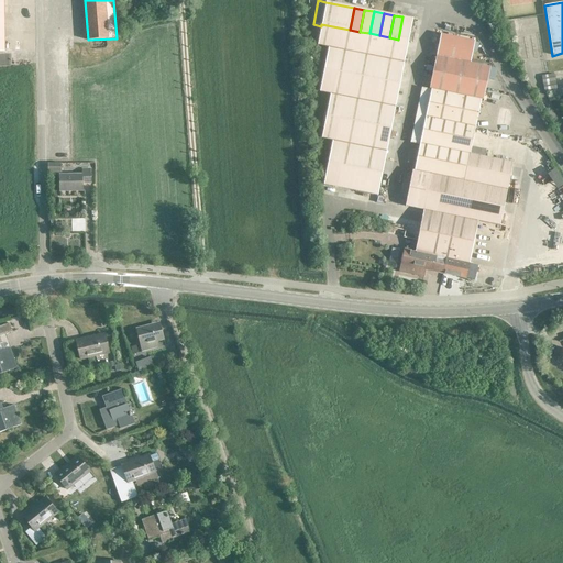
[(398,40),(408,41),(412,19),(403,17),(398,40)]
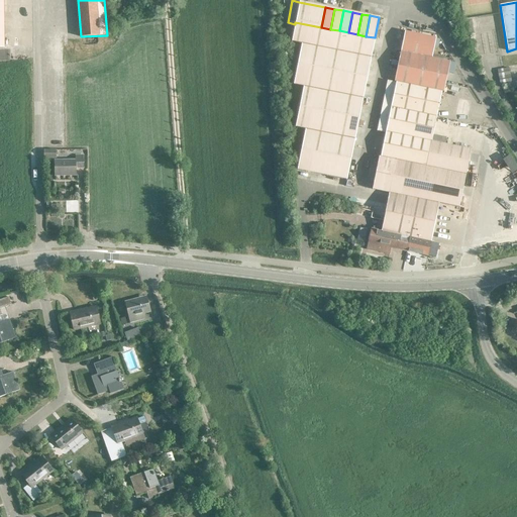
[(339,30),(330,29),(321,27),(295,22),(295,24),(292,42),(301,44),(371,59),(375,37),(366,36),(357,34),(348,32),(339,30)]
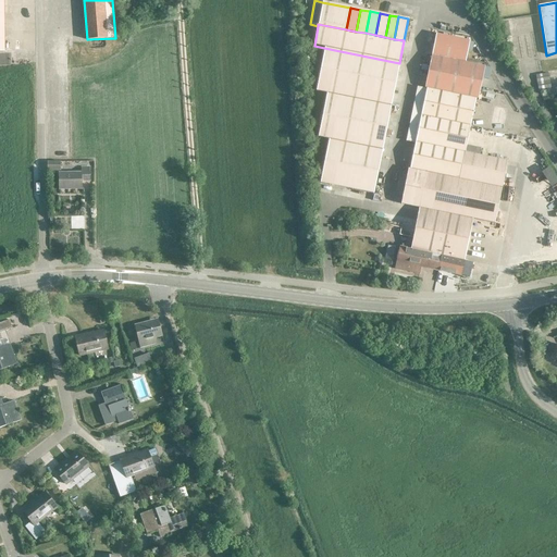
[(435,34),(431,56),(461,62),(465,63),(469,41),(435,34)]
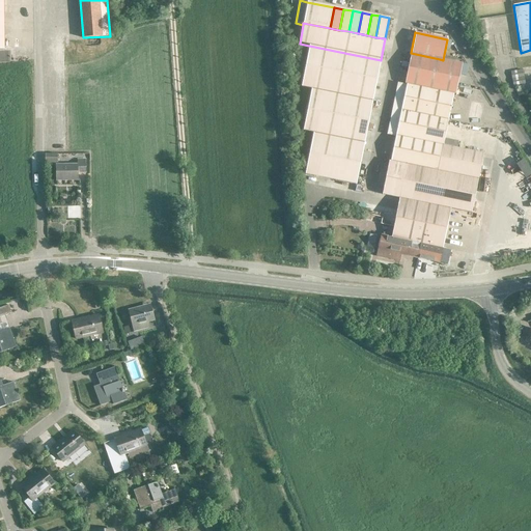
[(381,60),(309,46),(301,87),(311,89),(372,101),(381,60)]
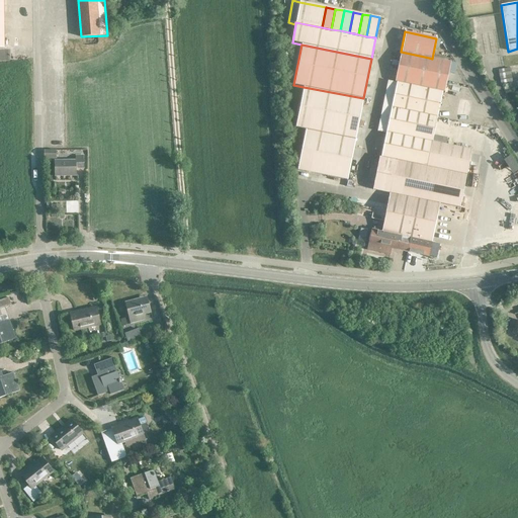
[(398,67),(426,73),(429,58),(401,52),(398,67)]
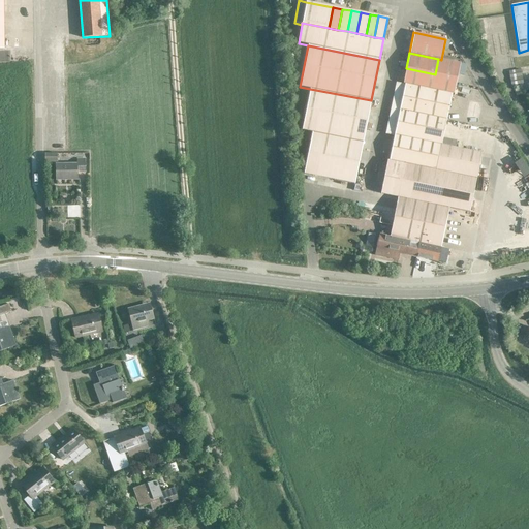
[(438,59),(435,74),(432,90),(452,94),(454,94),(460,63),(442,60),(441,60),(438,59)]
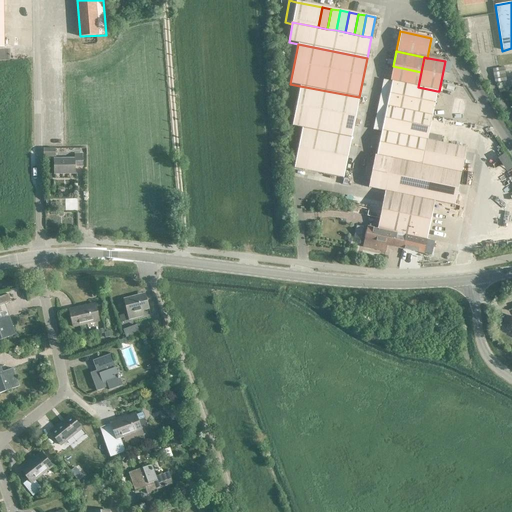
[(390,81),(392,82),(418,87),(421,72),(393,66),(390,81)]
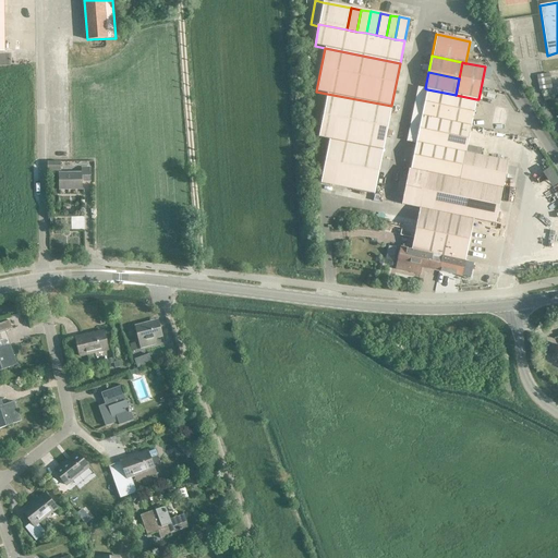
[(540,91),(552,88),(549,74),(536,76),(540,91)]
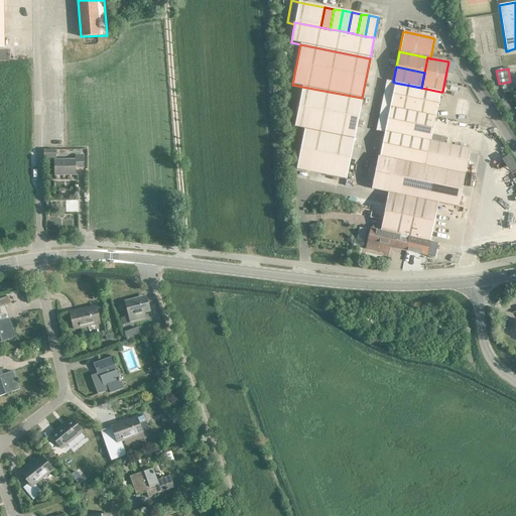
[(440,92),(421,88),(395,83),(390,107),(435,117),(440,92)]
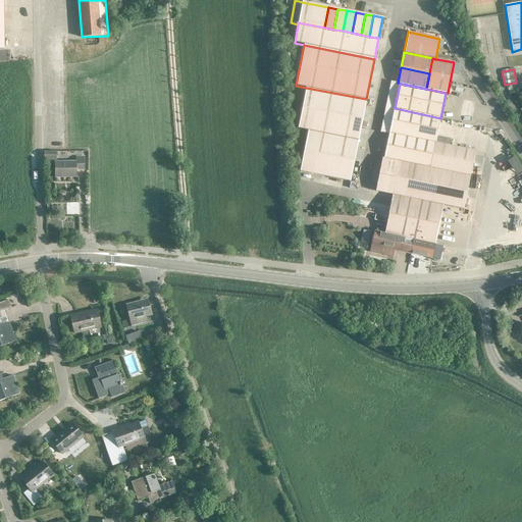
[(366,99),(306,88),(302,108),(362,120),(366,99)]
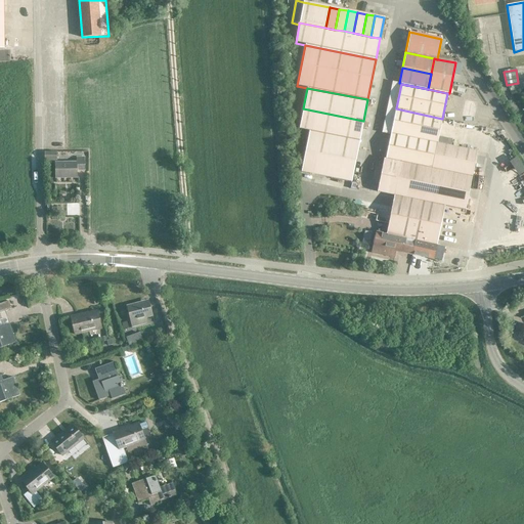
[(299,130),(309,132),(359,142),(363,121),(303,108),(299,130)]
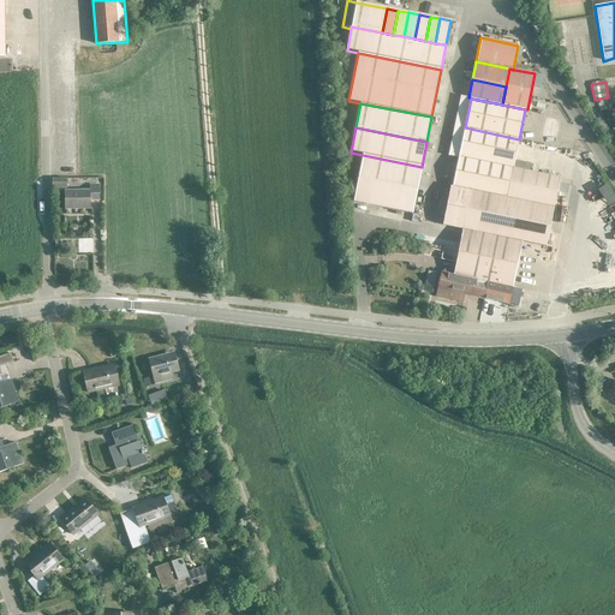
[(513,168),(519,139),(465,127),(459,157),(513,168)]
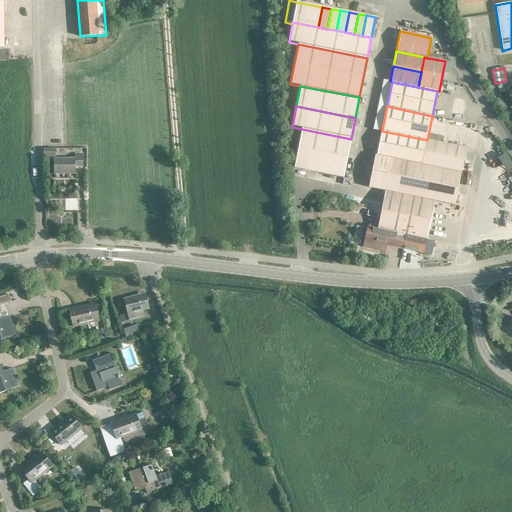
[(298,149),(323,154),(347,158),(351,139),(302,129),(298,149)]
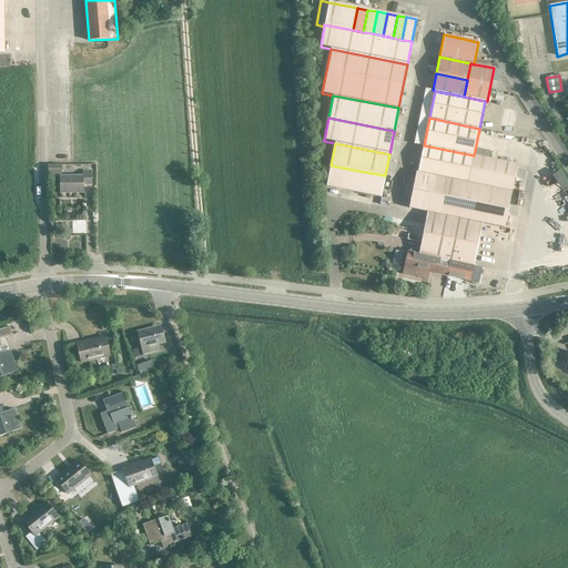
[(427,212),(435,175),(468,182),(474,155),(424,145),(417,173),(416,173),(408,209),(427,212)]
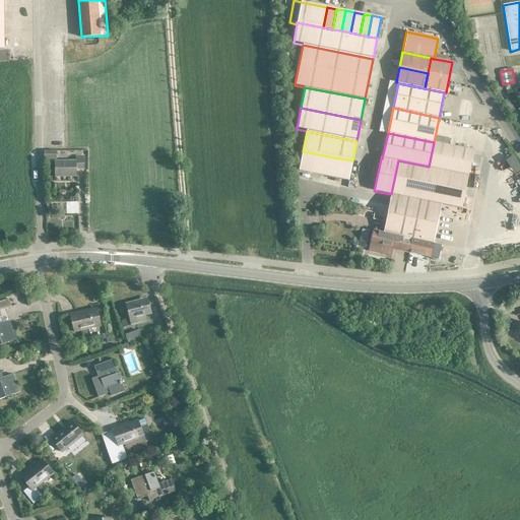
[(434,142),(429,167),(468,175),(473,150),(434,142)]
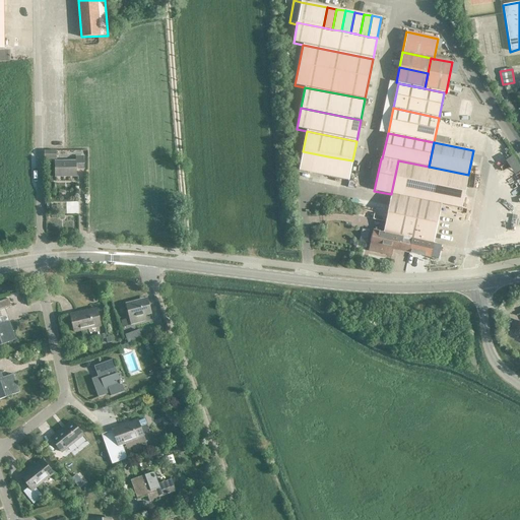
[(45,158),(57,158),(57,150),(45,150),(45,158)]
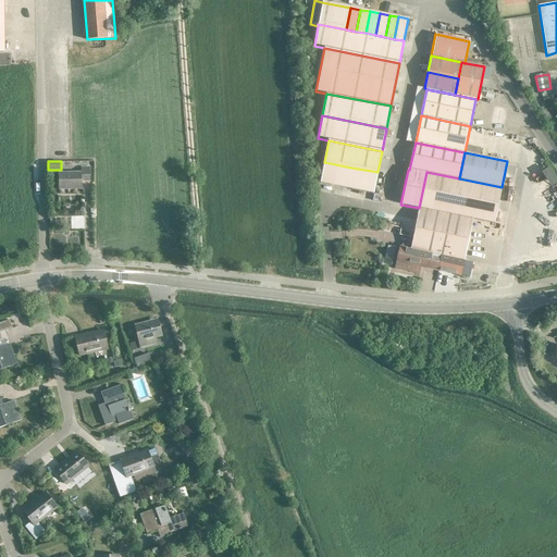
[(351,168),(324,162),(320,183),(347,188),(351,168)]
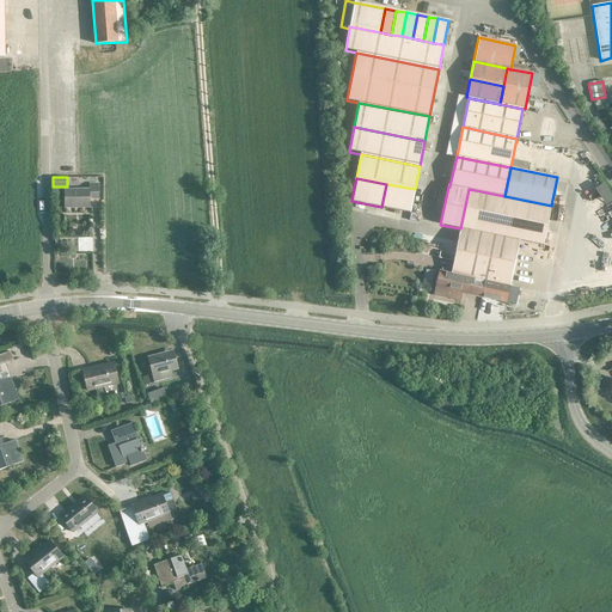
[(91,197),(101,197),(101,183),(90,183),(90,189),(66,189),(66,207),(91,207),(91,197)]
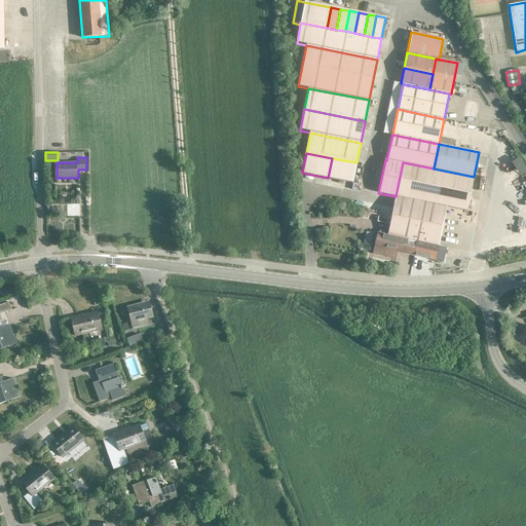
[(328,178),(352,183),(357,162),(332,158),(328,178)]
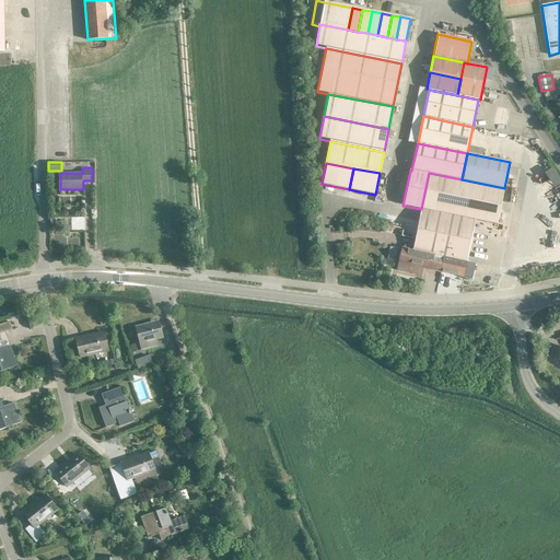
[(474,264),(466,261),(475,221),(497,225),(504,188),(462,179),(429,173),(421,209),(450,214),(439,256),(444,257),(441,272),(470,279),(474,264)]
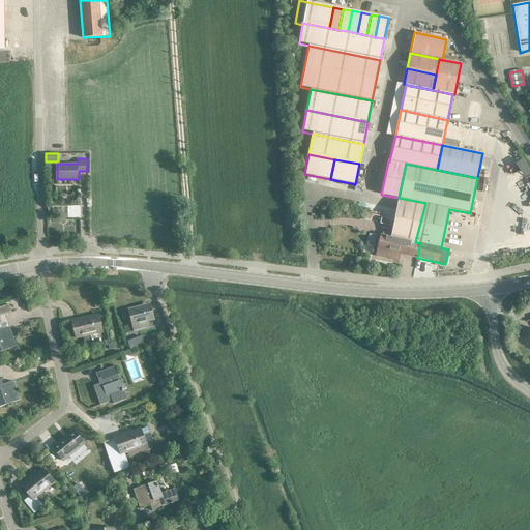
[(415,242),(425,203),(399,198),(391,237),(415,242)]
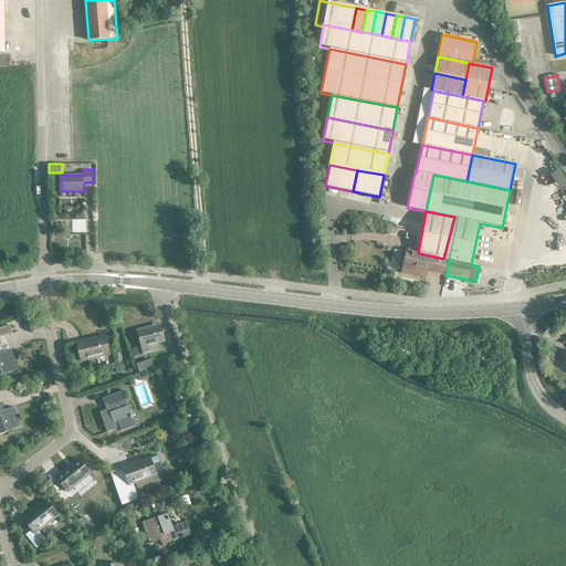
[(449,260),(443,259),(418,253),(407,251),(401,273),(426,278),(427,271),(446,275),(449,260)]
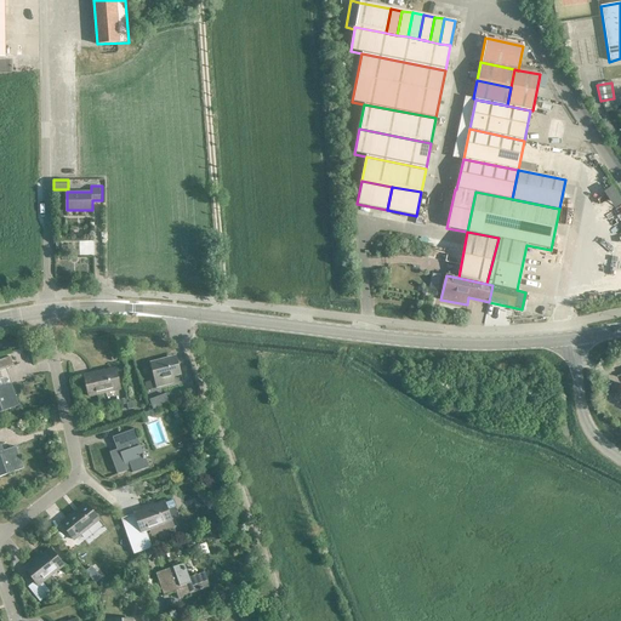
[(0,412),(20,406),(11,385),(0,387),(0,370),(13,366),(10,357),(0,360),(0,412)]
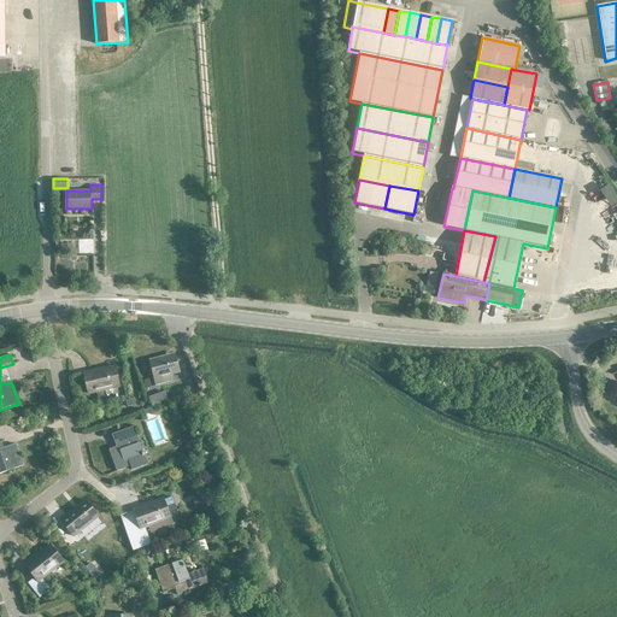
[(169,375),(178,372),(175,357),(165,359),(165,358),(150,362),(156,386),(171,382),(169,375)]
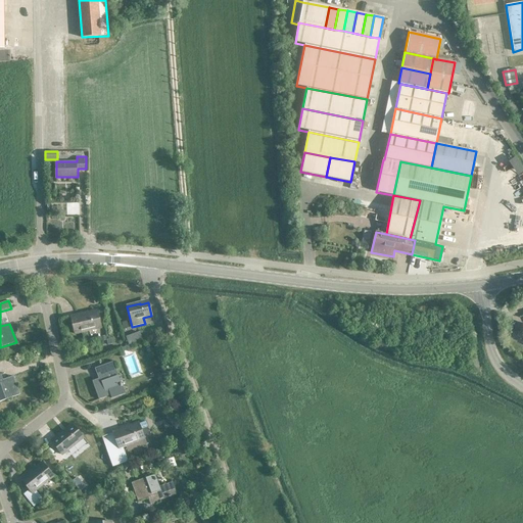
[(75,334),(101,328),(97,311),(70,317),(75,334)]
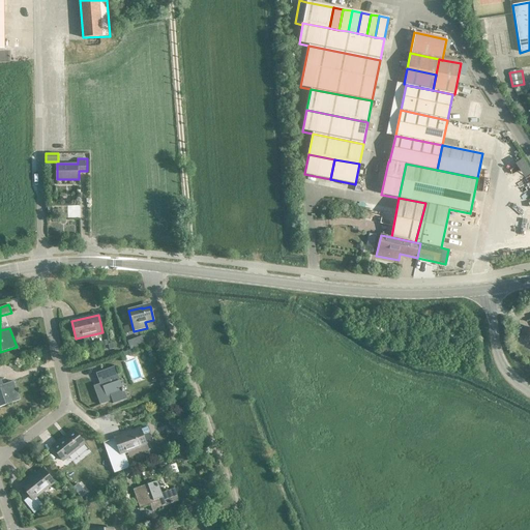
[(145,345),(142,336),(127,342),(130,350),(145,345)]
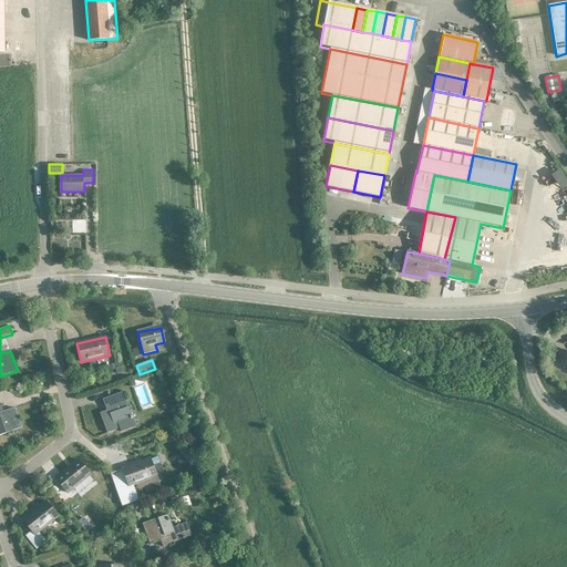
[(107,433),(120,428),(121,431),(135,426),(122,392),(103,400),(106,411),(100,413),(107,433)]
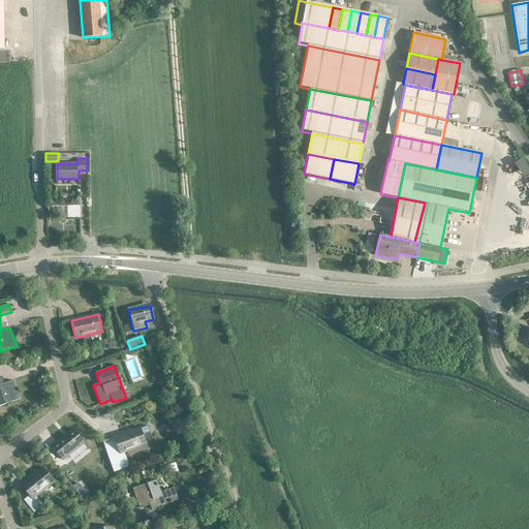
[(0,406),(20,399),(13,380),(2,384),(0,377),(0,406)]
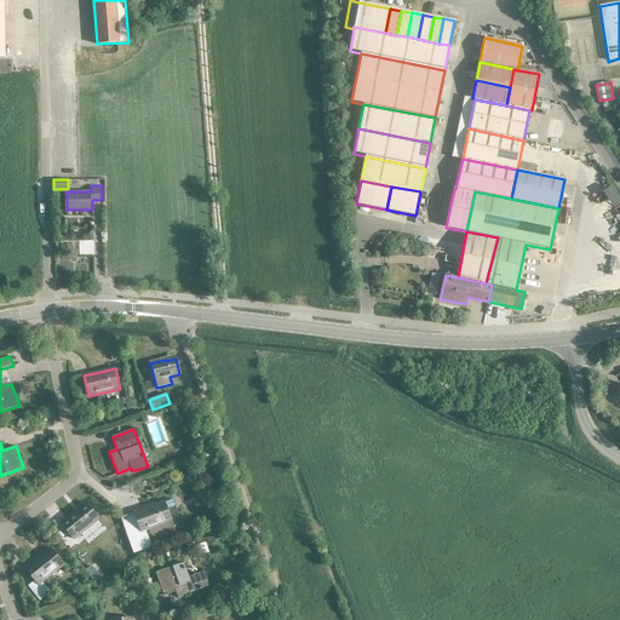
[(145,530),(171,521),(170,517),(177,514),(173,507),(176,506),(173,499),(164,503),(164,501),(133,512),(139,527),(126,532),(133,554),(151,546),(145,530)]
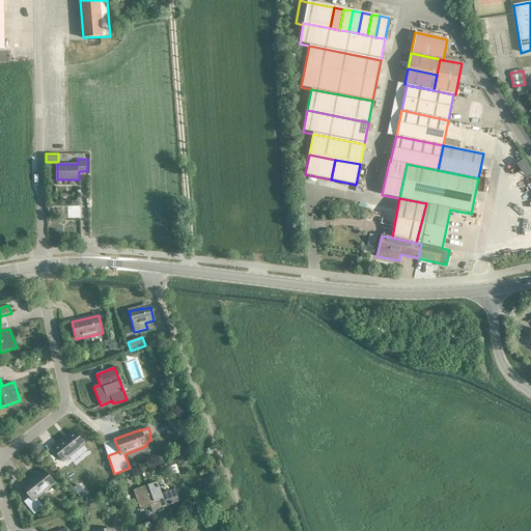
[(62,462),(84,444),(73,430),(52,448),(62,462)]
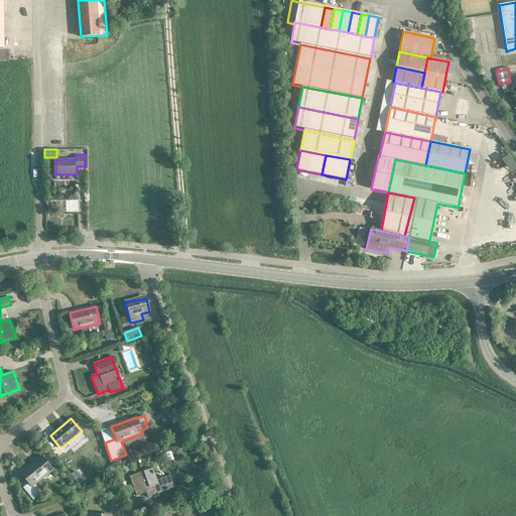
[(41,456),(26,468),(21,473),(29,483),(23,488),(33,501),(42,493),(34,484),(52,470),(41,456)]
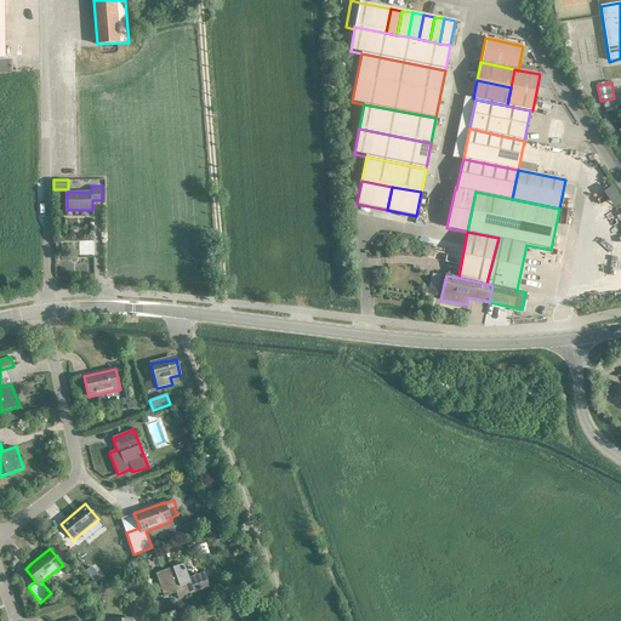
[(204,573),(195,576),(189,579),(183,564),(157,574),(164,596),(176,591),(180,598),(210,587),(204,573)]
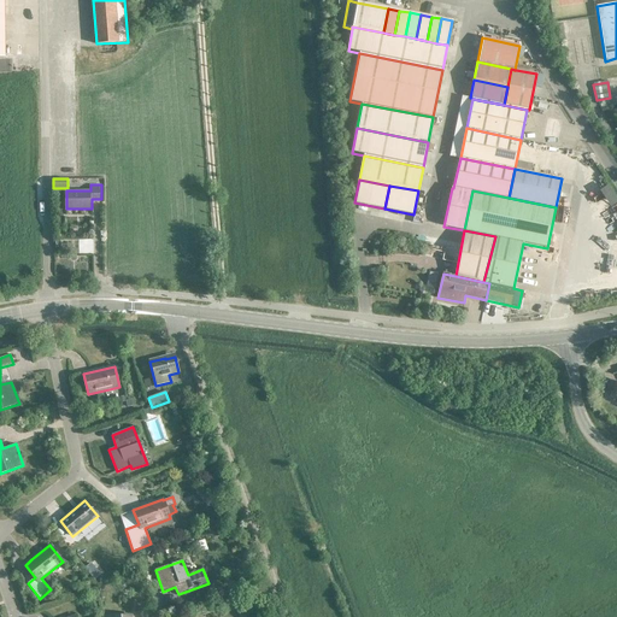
All buildings are outlined.
